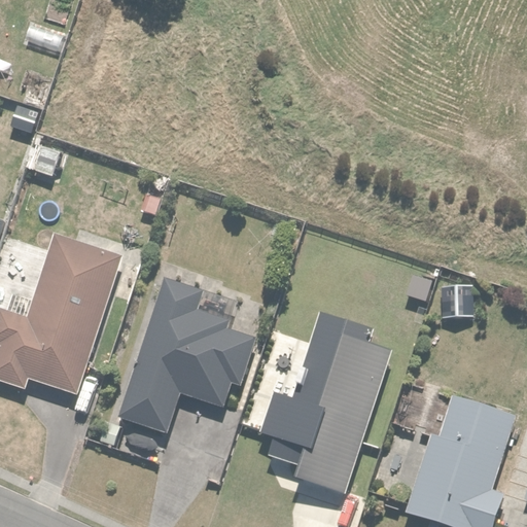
[(31,149),(26,171),(57,177),(62,155),(31,149)]
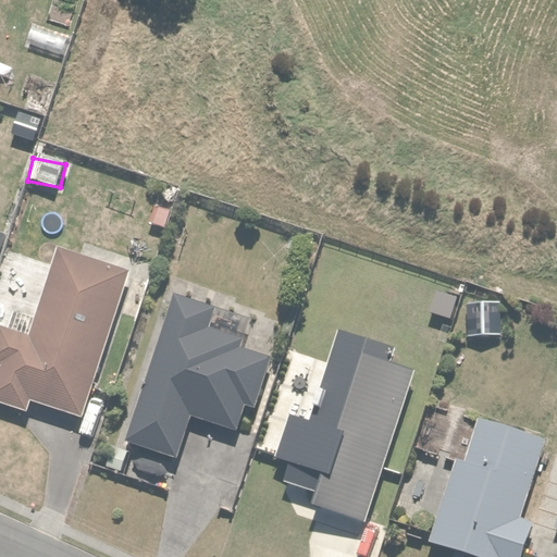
[(0,401),(26,411),(31,398),(75,415),(112,313),(137,322),(153,277),(58,243),(42,285),(0,269),(0,401)]
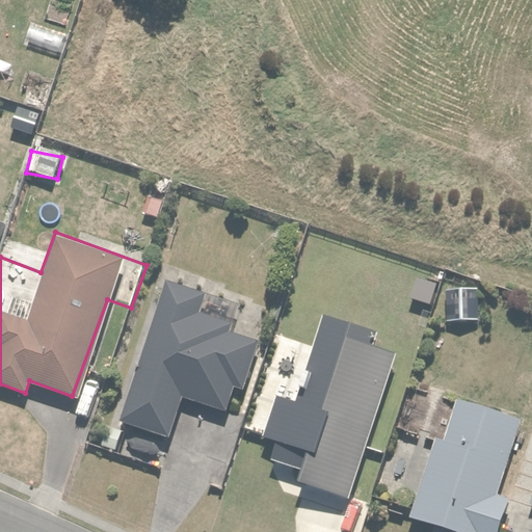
[(165,278),(117,420),(167,436),(181,396),(225,410),(235,383),(240,386),(256,337),(233,329),(236,320),(219,315),(224,298),(209,293),(165,278)]
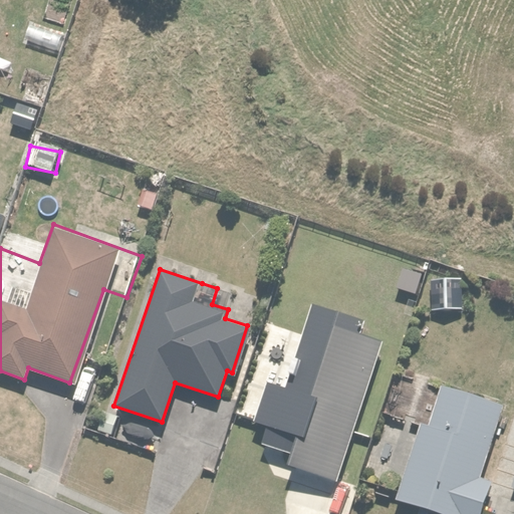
[(429,284),(429,308),(460,308),(460,285),(429,284)]
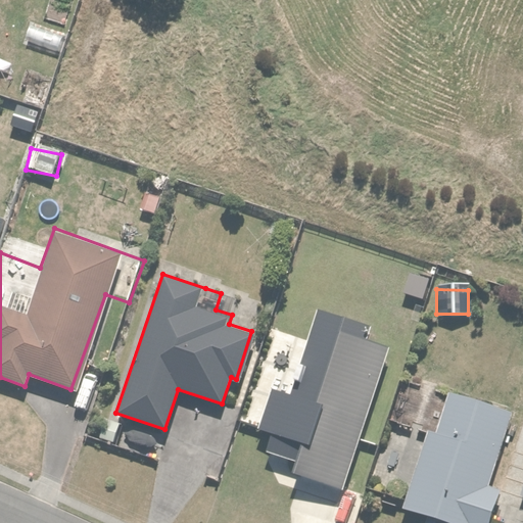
[(335,494),(338,488),(389,346),(367,338),(371,327),(317,307),(289,383),(267,375),(245,433),(259,438),(256,447),(287,459),(281,475),(335,494)]
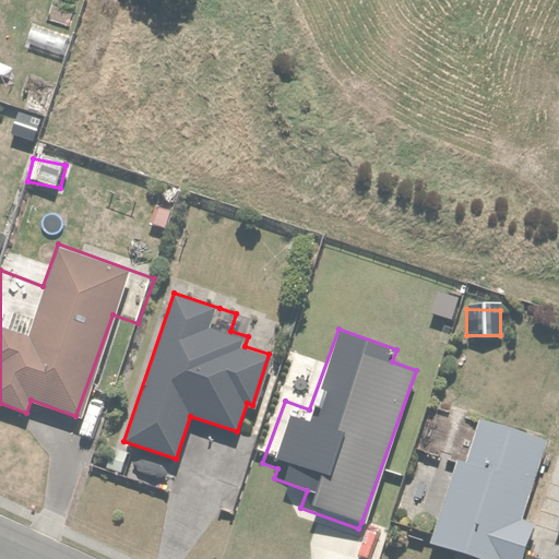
[(453,460),(428,545),(477,558),(521,558),(532,524),(518,521),(543,437),(476,417),(463,463),(453,460)]
